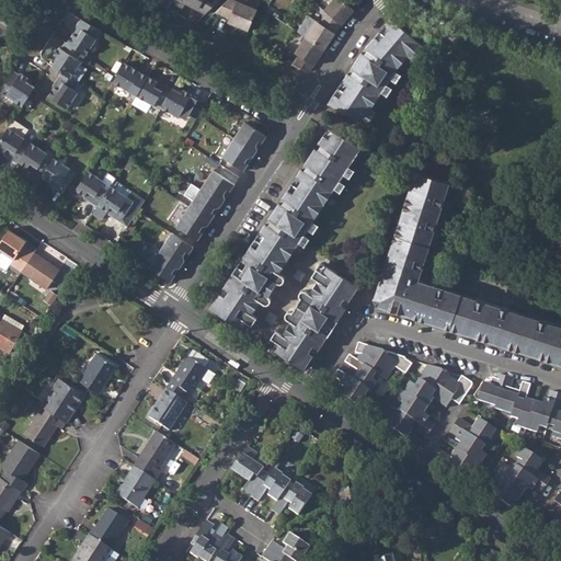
[(172,0),(172,2),(183,8),(186,2),(205,13),(218,0),(172,0)]
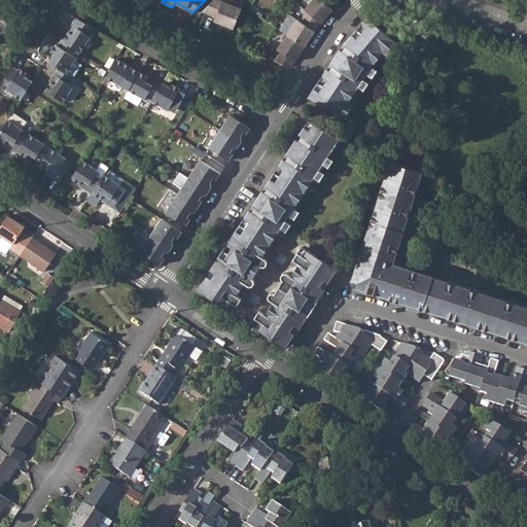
[(241,9),(217,0),(213,0),(202,11),(215,16),(214,21),(233,29),(241,9)]
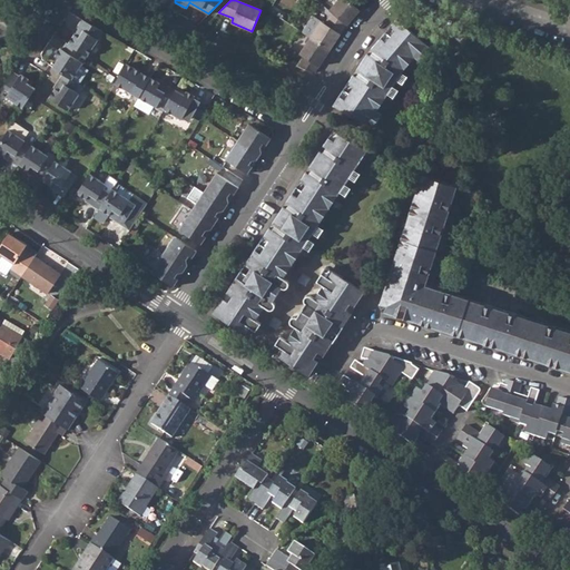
[(349,0),(337,0),(331,10),(332,12),(346,23),(347,25),(360,9),(349,0)]
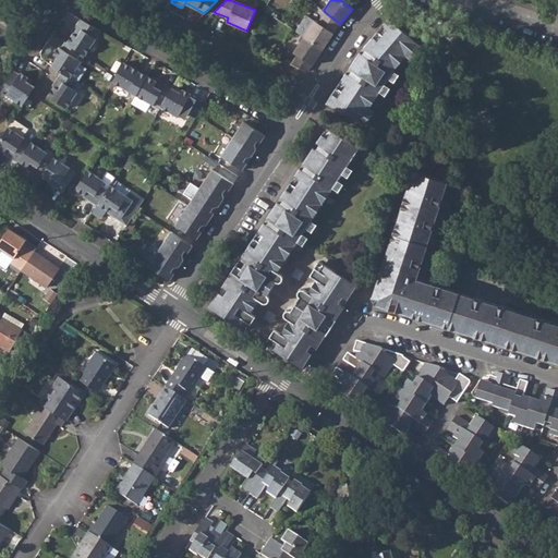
[(304,36),(323,48),(332,33),(339,23),(325,12),(318,23),(306,15),(295,31),(304,36)]
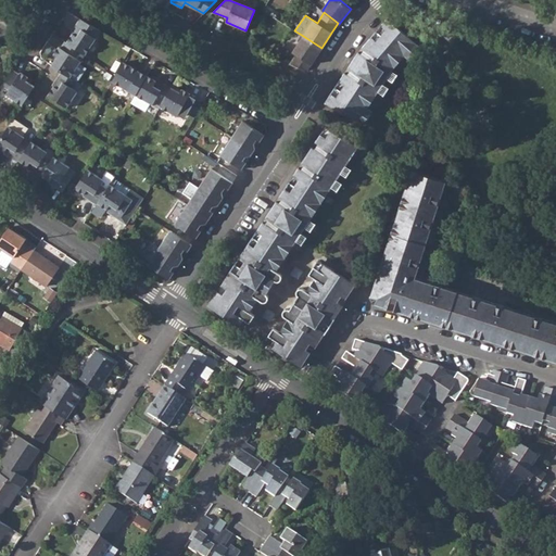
[(76,27),(65,42),(80,52),(85,55),(100,30),(79,19),(74,26),(76,27)]
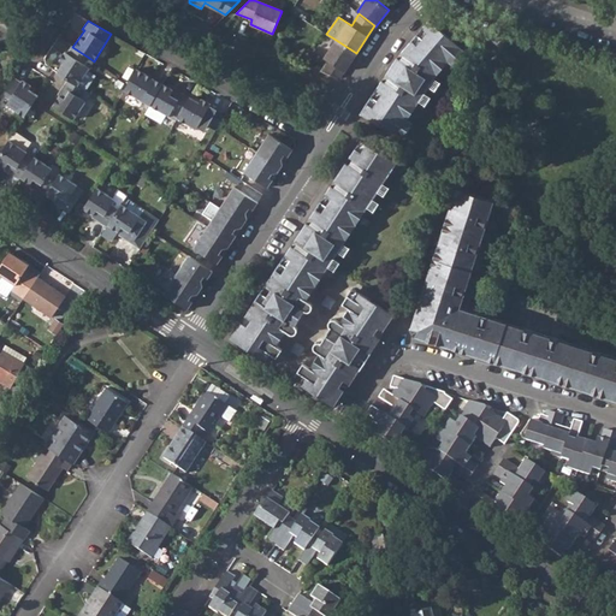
[(428,86),(433,78),(448,61),(454,66),(467,52),(428,21),(422,28),(428,33),(415,48),(409,43),(402,51),(404,53),(400,60),(396,58),(386,73),(389,76),(385,83),(381,81),(375,89),(381,94),(373,108),(366,104),(360,113),(403,138),(413,124),(407,120),(419,101),(424,93),(428,86)]
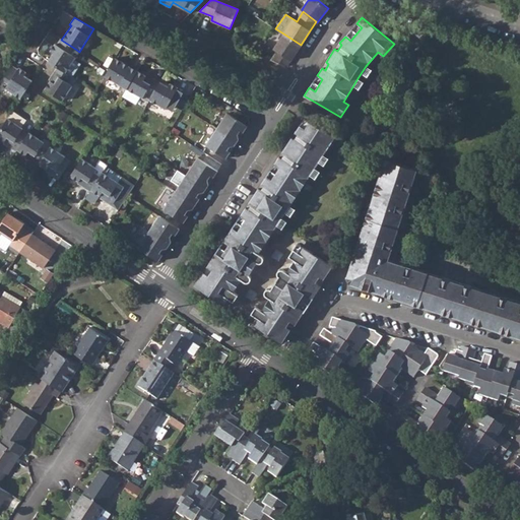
[(345,37),(350,41),(362,27),(356,23),(345,37)]
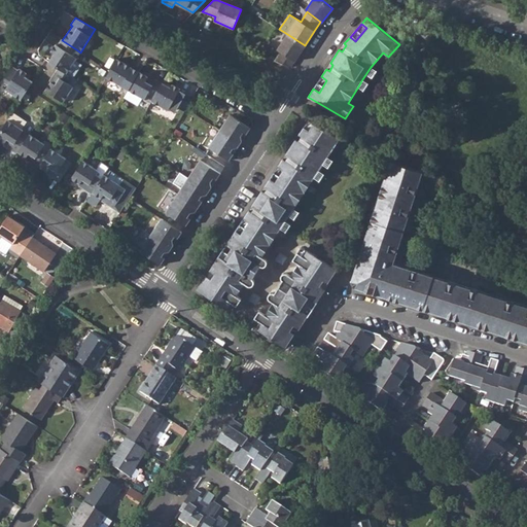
[(280,51),(274,61),(290,67),(305,45),(287,34),(278,49),(280,51)]
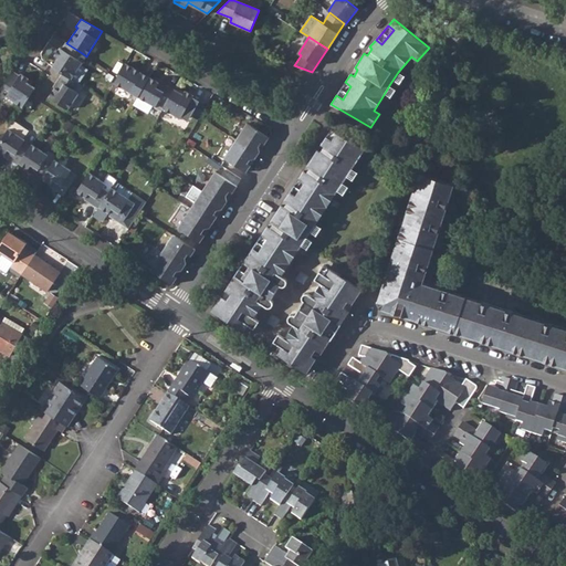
[(81,65),(82,62),(77,59),(82,53),(66,43),(65,42),(61,49),(59,49),(54,55),(58,58),(52,66),(62,73),(71,79),(81,65)]
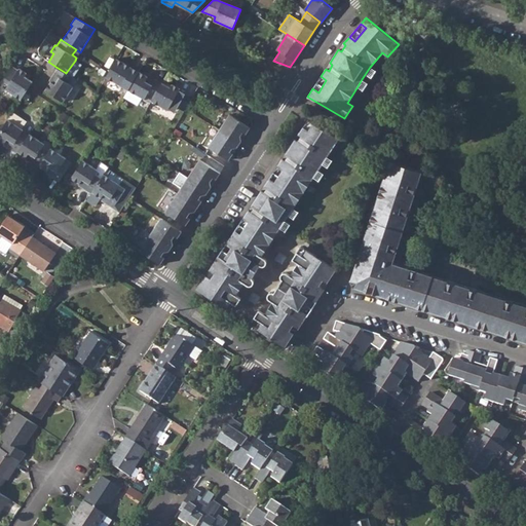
[(139,71),(140,70),(133,66),(132,67),(116,59),(106,77),(121,86),(124,81),(130,85),(139,71)]
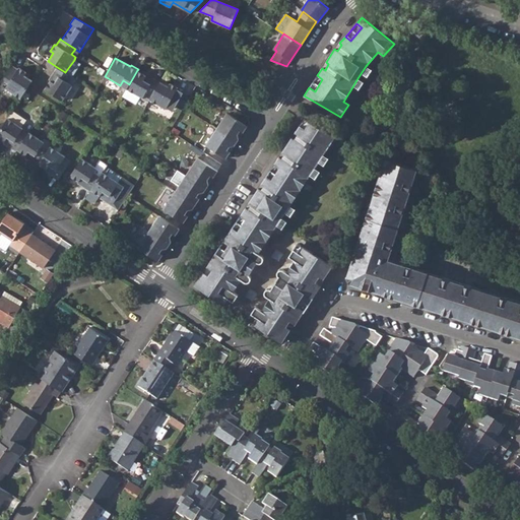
[(74,60),(65,72),(71,77),(80,64),(74,60)]
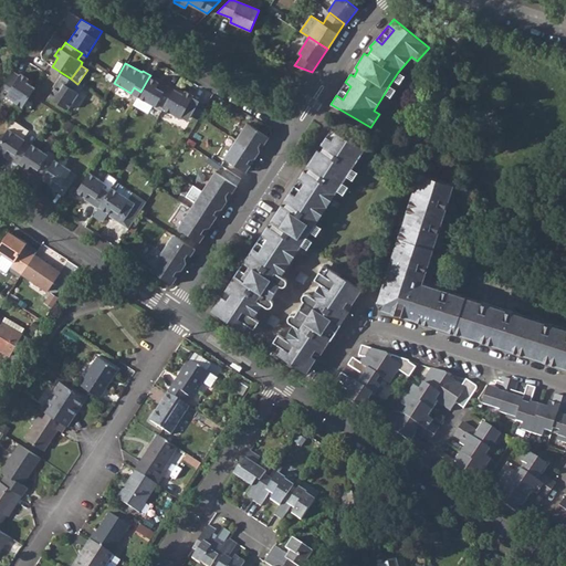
[(6,96),(22,107),(30,95),(35,87),(27,82),(29,79),(21,73),(20,75),(12,70),(1,86),(8,92),(6,96)]
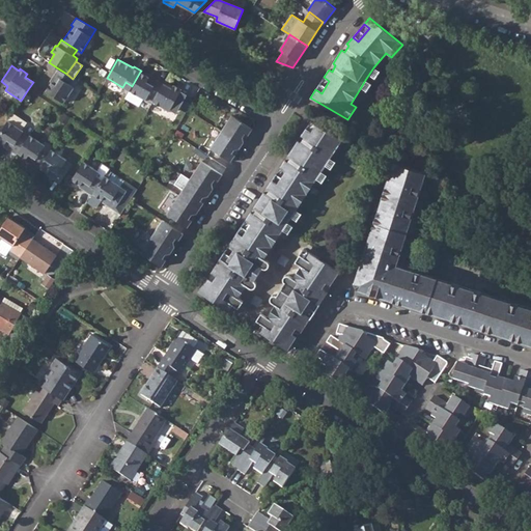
[(369,74),(375,78),(380,71),(373,67),(369,74)]
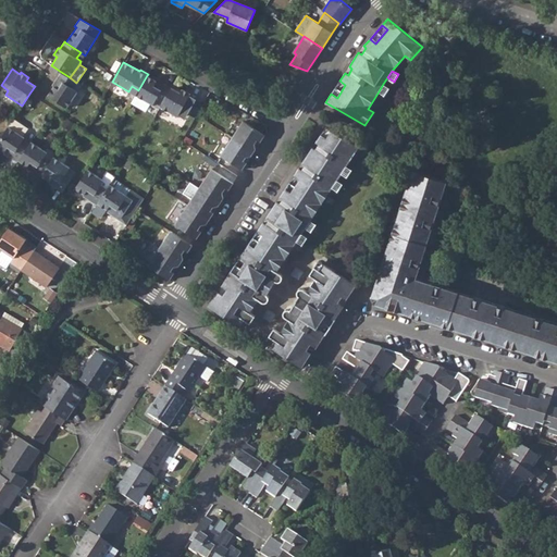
[(70,77),(61,72),(56,78),(58,79),(47,96),(66,108),(82,85),(76,83),(70,77)]
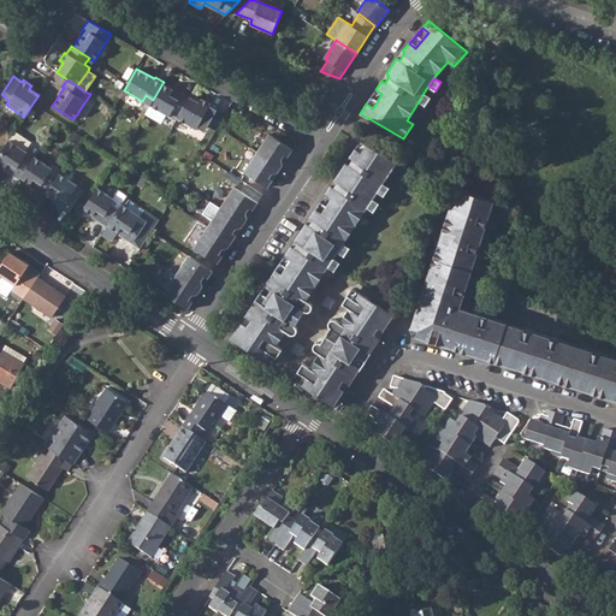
[(178,116),(189,96),(182,93),(181,94),(163,83),(153,100),(144,113),(160,123),(165,114),(169,117),(171,111),(178,116)]
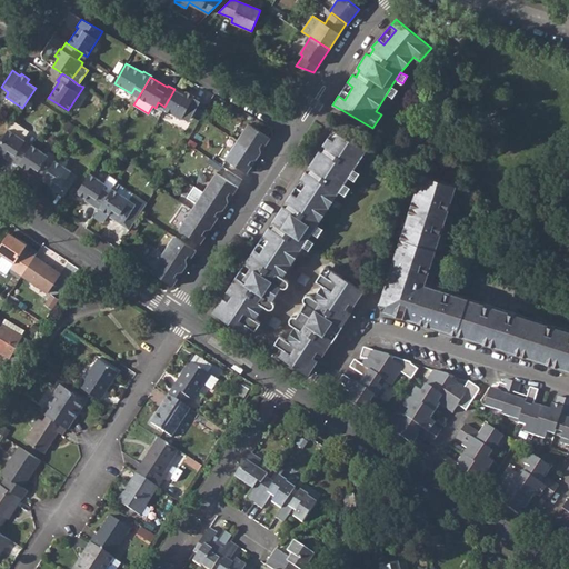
[(338,96),(345,100),(352,87),(347,82),(338,96)]
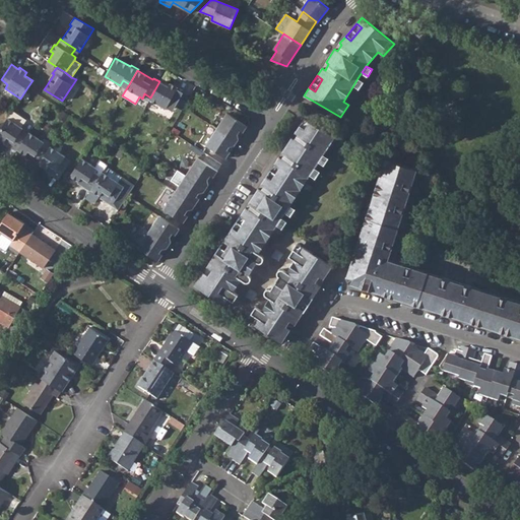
[(353,85),(359,89),(364,82),(358,78),(353,85)]
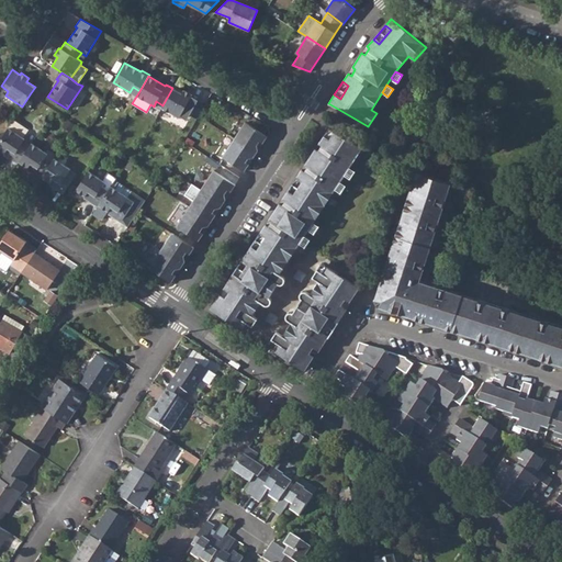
[(161,108),(178,119),(181,113),(188,117),(198,100),(190,97),(191,94),(183,89),(181,93),(172,88),(163,105),(161,108)]
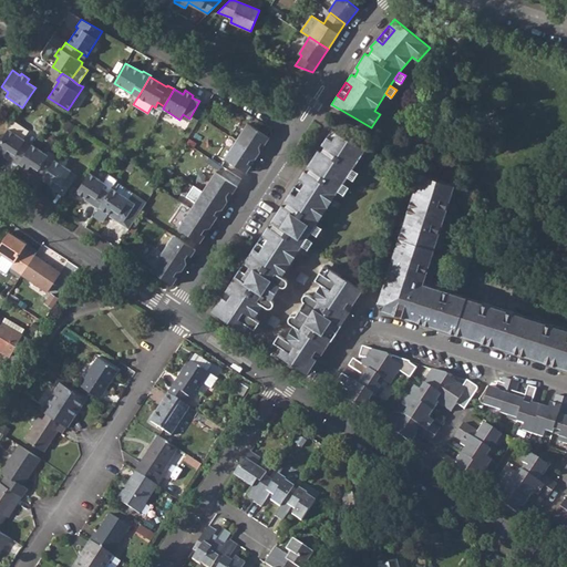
[(8,130),(24,140),(29,134),(28,131),(13,121),(8,130)]
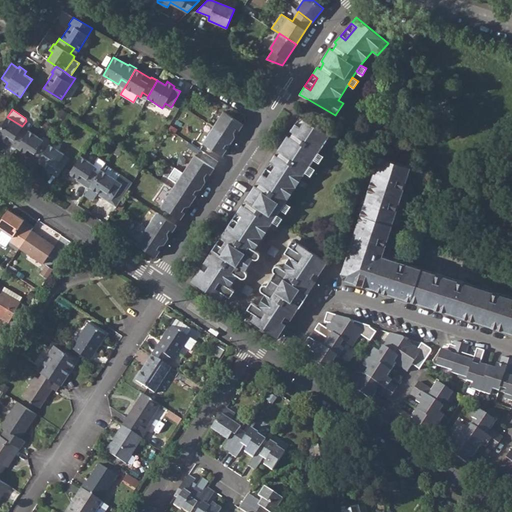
[(223,111),(213,126),(233,140),(236,135),(243,125),(223,111)]
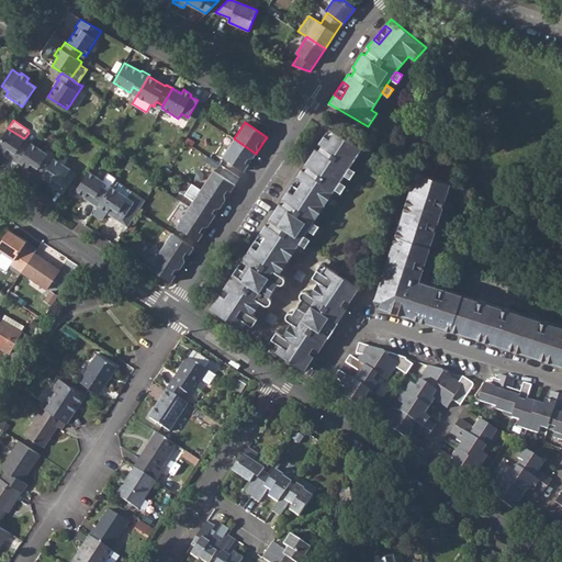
[(8,128),(0,139),(0,149),(11,158),(10,159),(18,164),(19,163),(27,147),(31,143),(24,138),(8,128)]
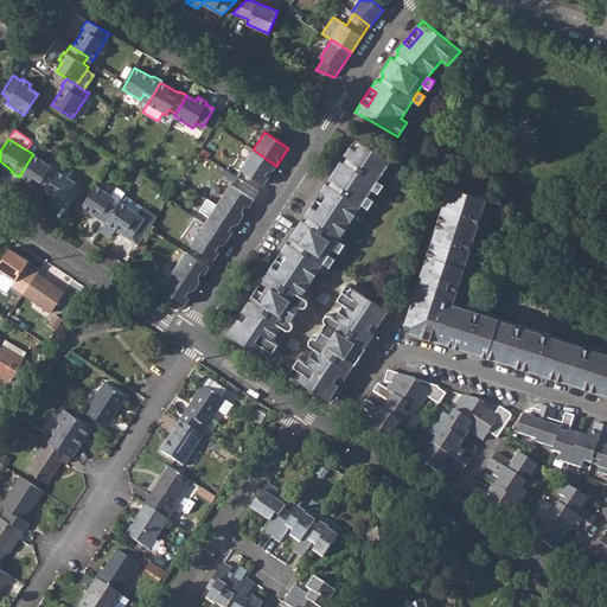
[(349,146),(356,151),(360,142),(353,139),(349,146)]
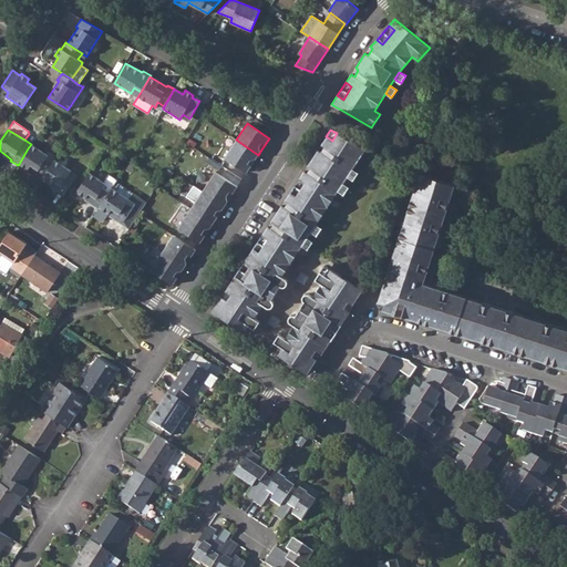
[(316,224),(337,191),(342,183),(347,175),(352,168),(364,150),(337,133),(332,141),(326,136),(321,144),(325,146),(320,153),(317,151),(307,165),(310,167),(307,173),(303,172),(298,179),(303,183),(296,196),(290,192),(285,199),(288,202),(284,208),(281,206),(271,220),(274,223),(270,229),(267,227),(261,235),(267,239),(259,251),(253,248),(244,263),(249,267),(240,279),(235,276),(225,290),(230,295),(227,300),(222,297),(212,311),(245,332),(249,326),(255,329),(259,321),(255,318),(263,305),(267,308),(270,308),(272,306),(272,302),(271,300),(280,286),(281,287),(286,286),(287,280),(281,276),(301,245),(307,237),(310,232),(316,224)]
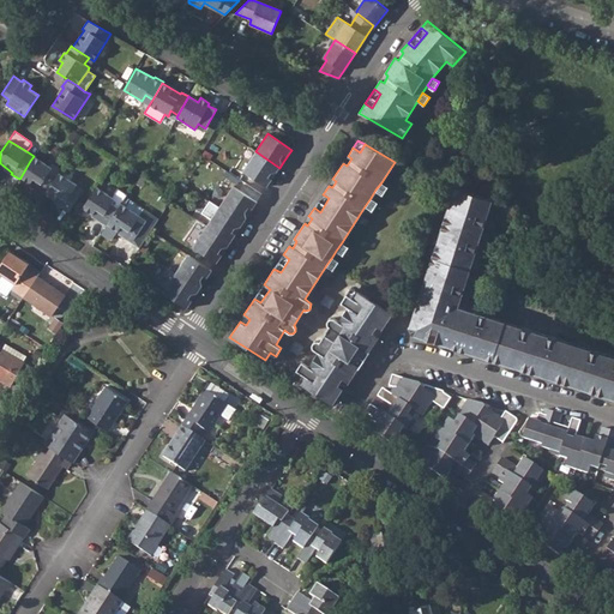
[(242,170),(266,187),(271,180),(280,168),(256,151),(242,170)]
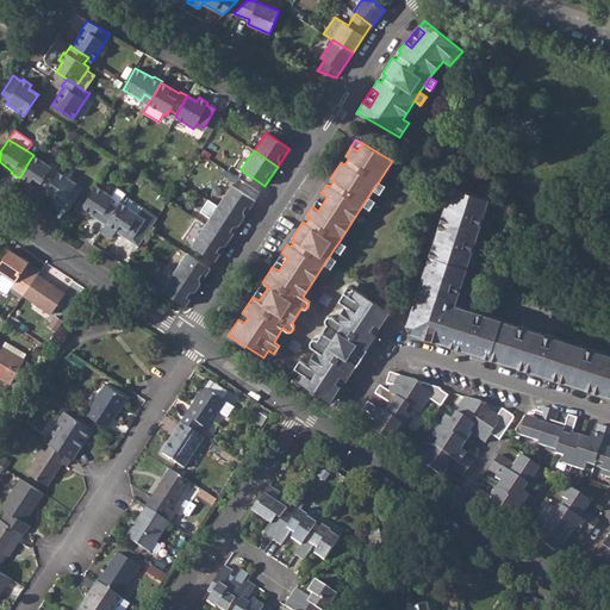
[(30,160),(20,176),(37,187),(36,190),(44,194),(45,192),(55,176),(48,172),(51,167),(50,166),(33,155),(30,160)]
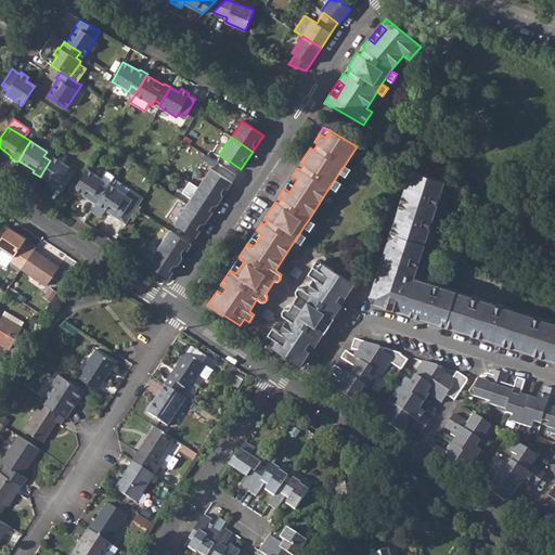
[(43,156),(50,160),(53,156),(55,153),(48,147),(46,151),(47,152),(43,156)]
